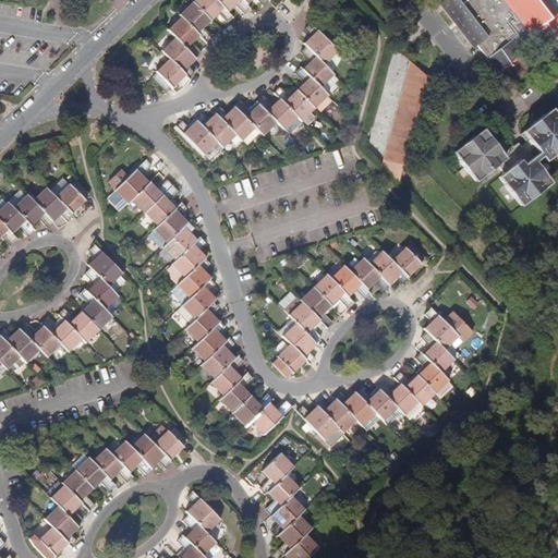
[(227,23),(232,17),(226,11),(215,0),(195,0),(193,3),(209,20),(217,12),(227,23)]
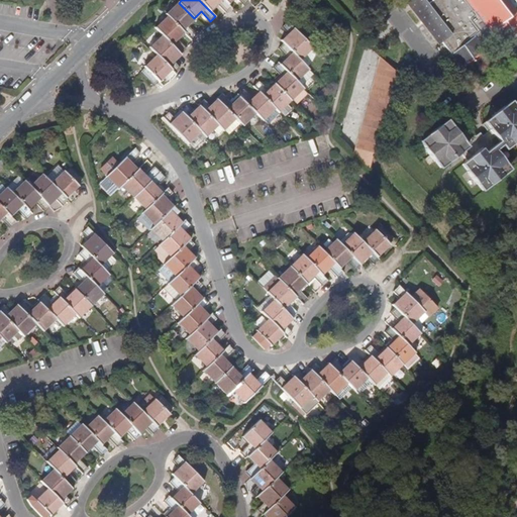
[(226,13),(231,8),(227,4),(222,0),(199,0),(209,10),(216,3),(226,13)]
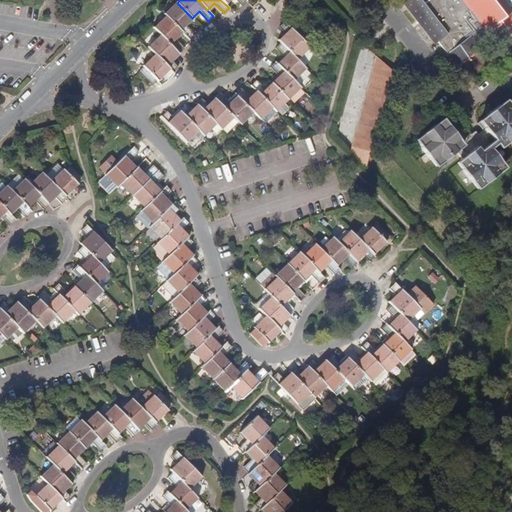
[(436,45),(439,43),(448,54),(447,55),(457,68),(461,66),(462,67),(482,51),(479,46),(492,36),(498,44),(511,32),(511,11),(503,0),(500,3),(497,0),(428,0),(425,3),(422,0),(404,0),(402,1),(436,45)]
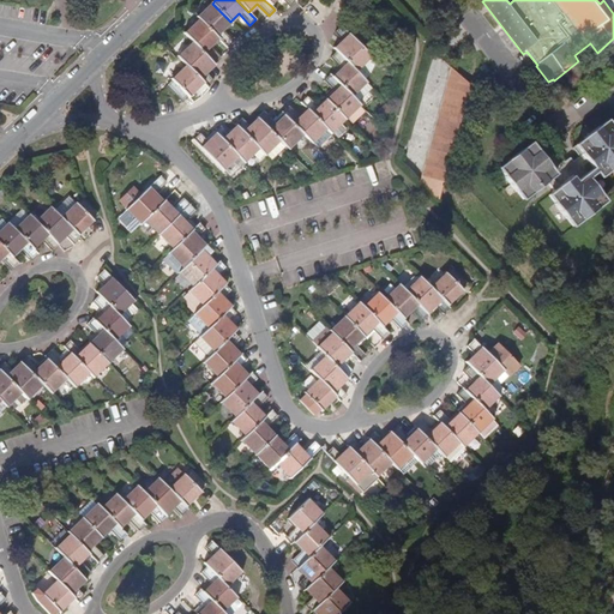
[(222,30),(230,22),(212,4),(198,18),(199,19),(217,37),(227,48),(233,41),(222,30)]
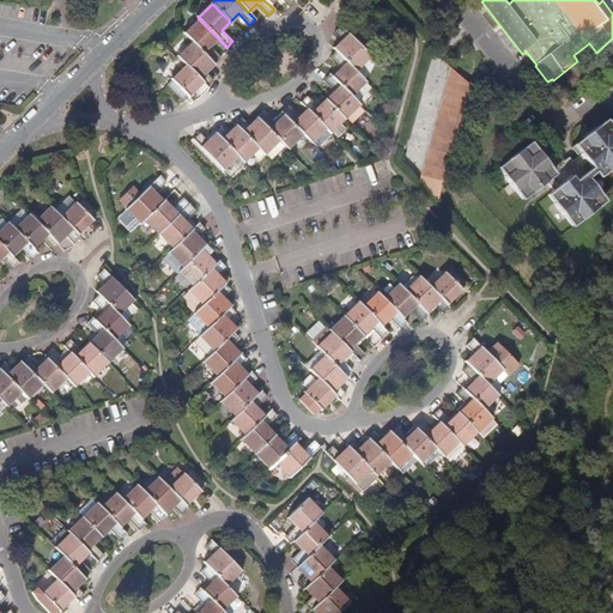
[(199,19),(184,34),(194,43),(213,64),(216,65),(222,59),(210,46),(217,37),(199,19)]
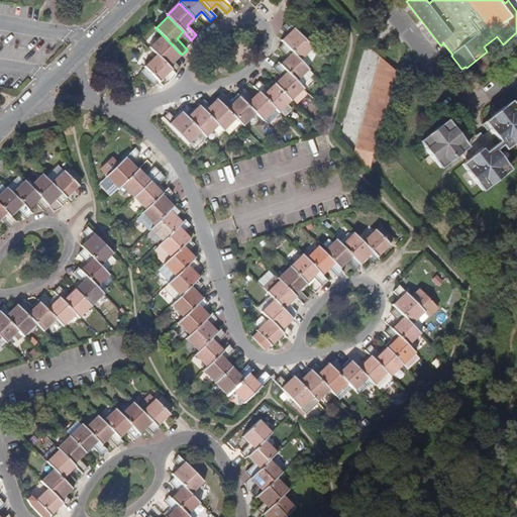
[(288,23),(299,34),(304,30),(293,18),(288,23)]
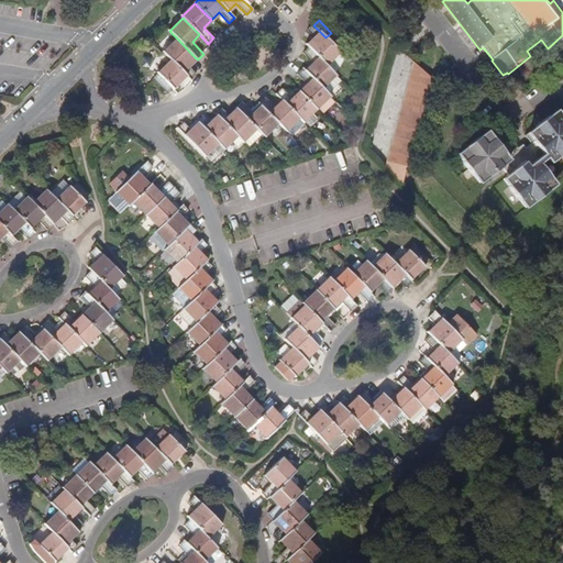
[(338,40),(331,33),(326,37),(313,25),(312,24),(307,30),(315,39),(307,46),(308,47),(332,73),(344,57),(332,44),(338,40)]
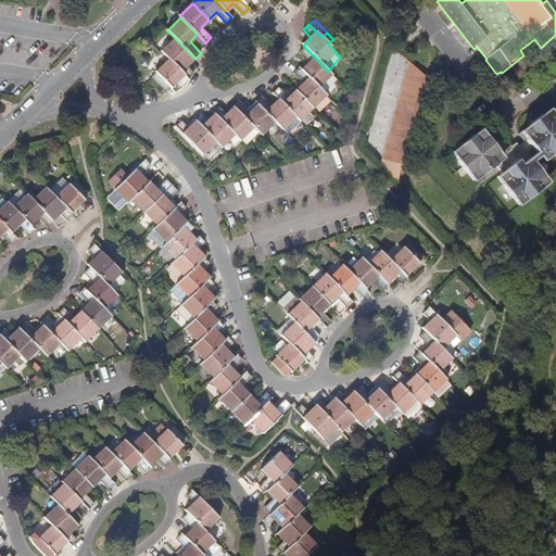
[(187,64),(193,58),(176,39),(162,51),(169,59),(180,71),(187,64)]
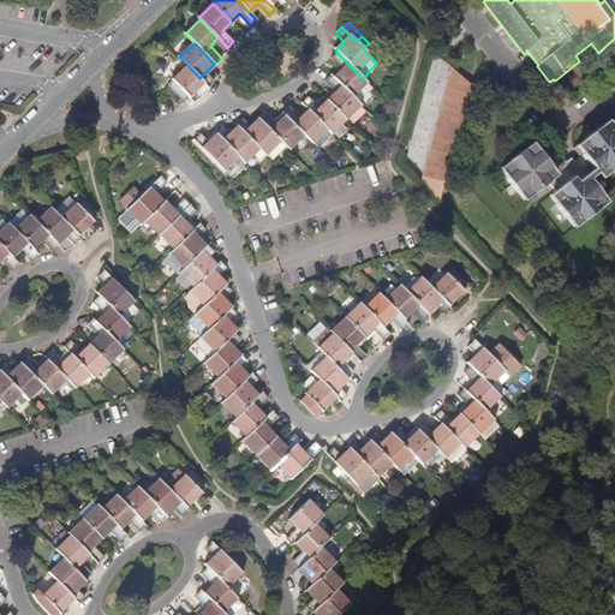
[(342,70),(333,78),(351,97),(366,82),(363,79),(336,52),(330,58),(342,70)]
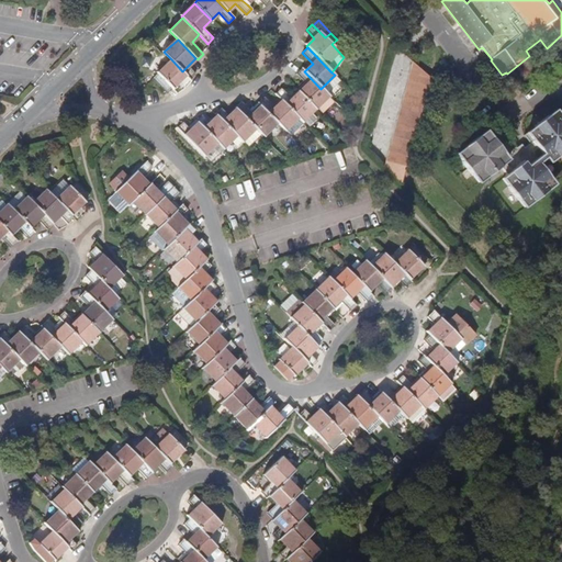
[(166,93),(184,75),(182,71),(171,59),(152,78),(154,80),(166,93)]
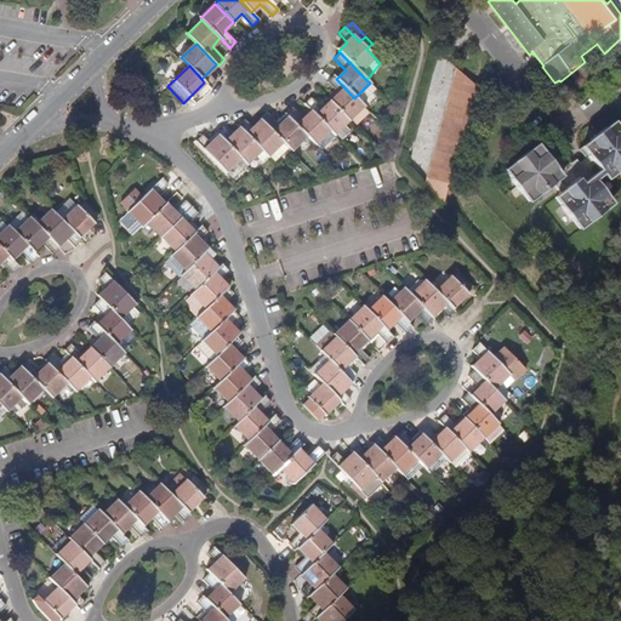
[(445,204),(477,86),(459,68),(427,186),(445,204)]
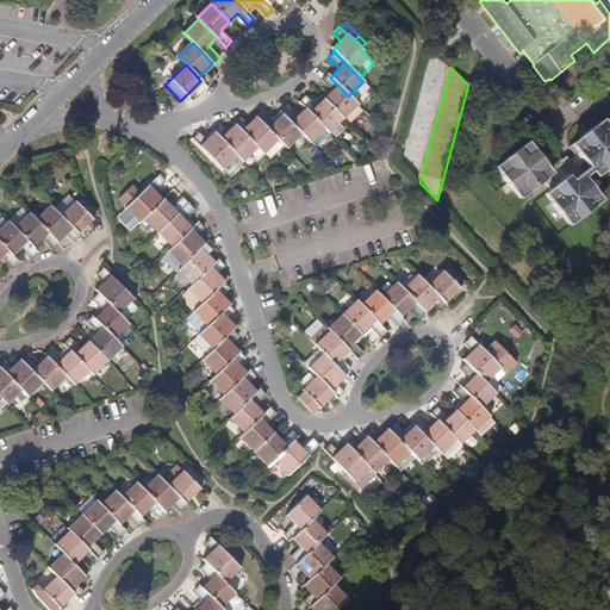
[(205,70),(198,78),(200,81),(209,88),(210,87),(213,81),(205,70)]
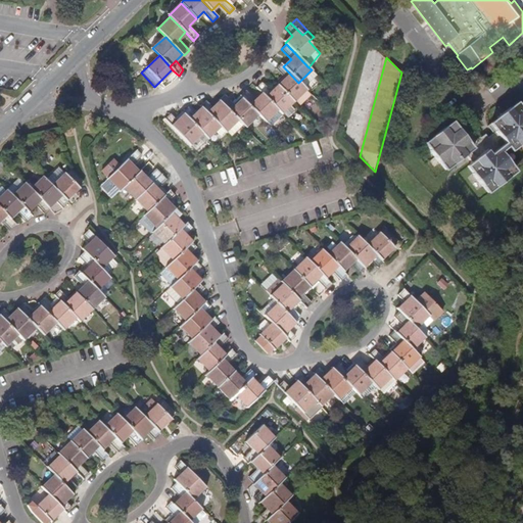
[(285,79),(278,86),(293,101),(305,90),(303,88),(298,83),(283,66),(280,63),(275,68),(285,79)]
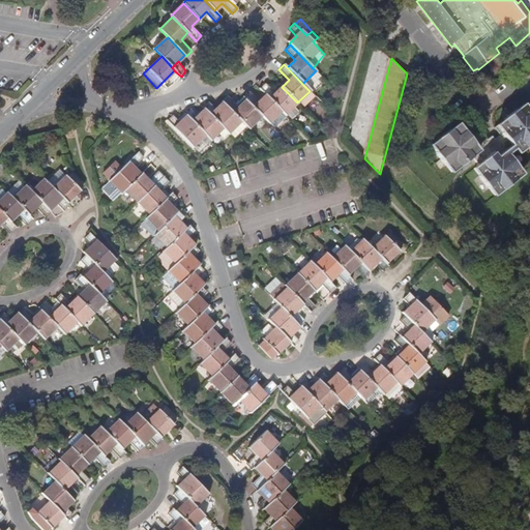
[(321,77),(316,70),(302,84),(307,89),(321,77)]
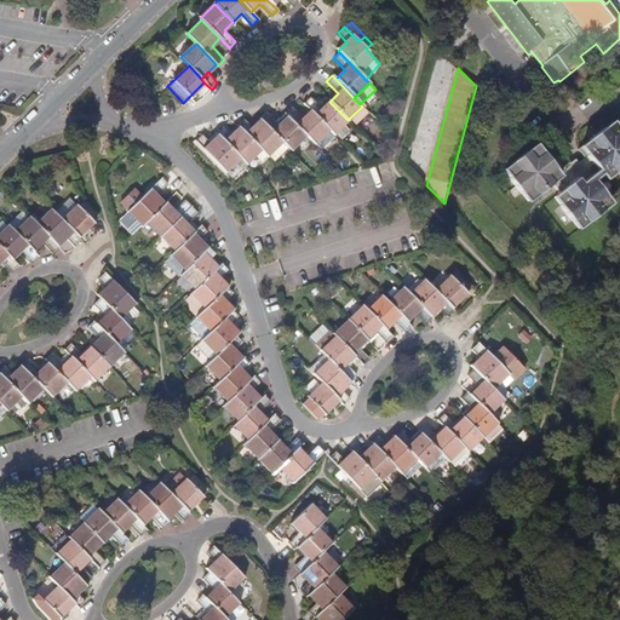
[(309,98),(303,104),(310,112),(328,130),(333,135),(334,133),(344,125),(348,120),(329,102),(321,110),(309,98)]
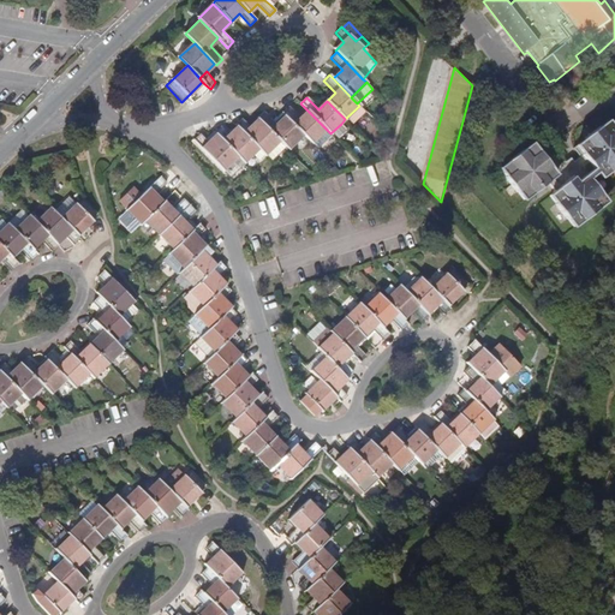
[(290,106),(282,113),(286,117),(303,135),(311,143),(326,129),(308,111),(302,118),(290,106)]
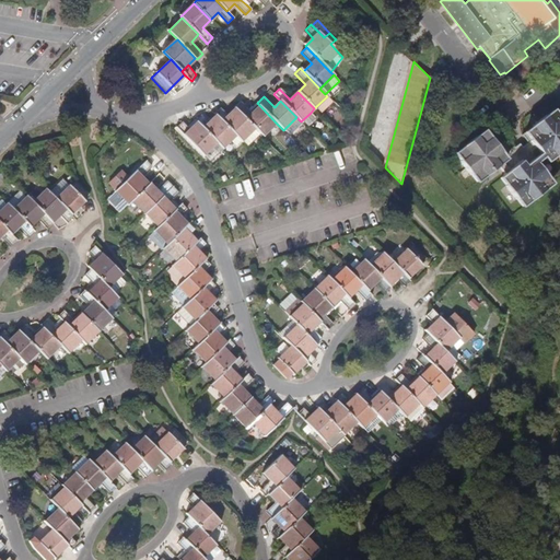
[(241,101),(234,107),(235,108),(255,128),(263,136),(276,123),(260,106),(253,114),(241,101)]
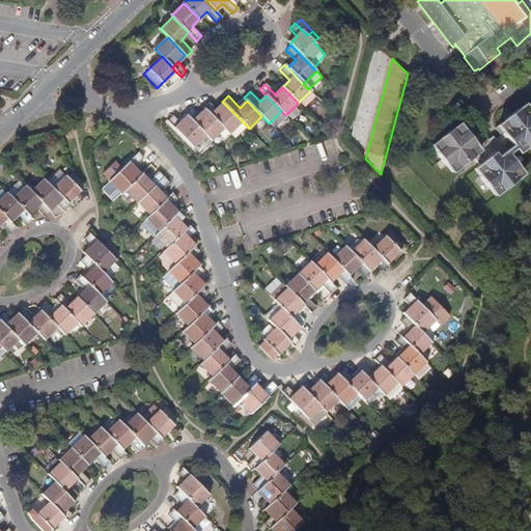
[(208,103),(203,107),(205,109),(223,128),(227,132),(229,133),(242,121),(223,103),(216,110),(208,103)]
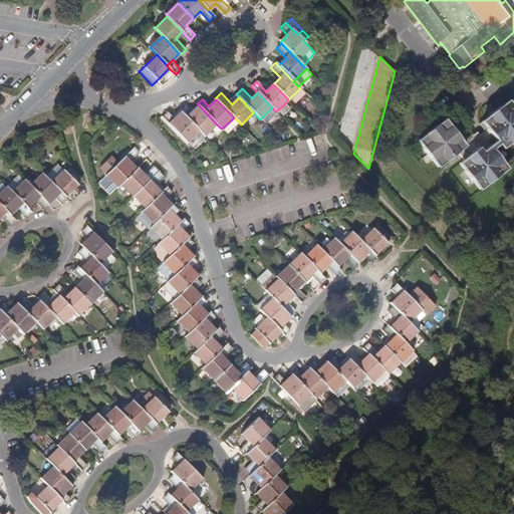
[(424,150),(434,162),(435,161),(440,168),(448,162),(449,163),(460,154),(466,161),(462,164),(468,172),(467,173),(475,185),(477,184),(482,191),(491,184),(492,185),(502,177),(501,176),(508,170),(503,164),(504,163),(494,151),(502,146),(505,150),(511,145),(512,146),(513,144),(513,107),(509,102),(503,106),(502,106),(490,115),(491,116),(484,122),(489,130),(482,136),(480,133),(475,137),(471,132),(462,139),(452,125),(451,126),(446,120),(440,125),(439,123),(426,135),(427,136),(420,141),(425,148),(424,150)]
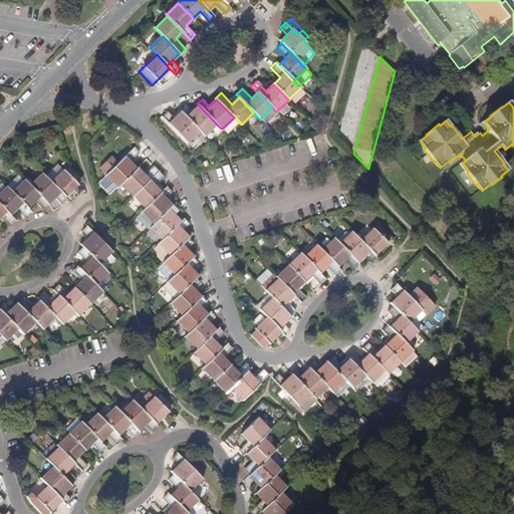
[(289,107),(285,103),(277,110),(283,116),(289,110),(289,107)]
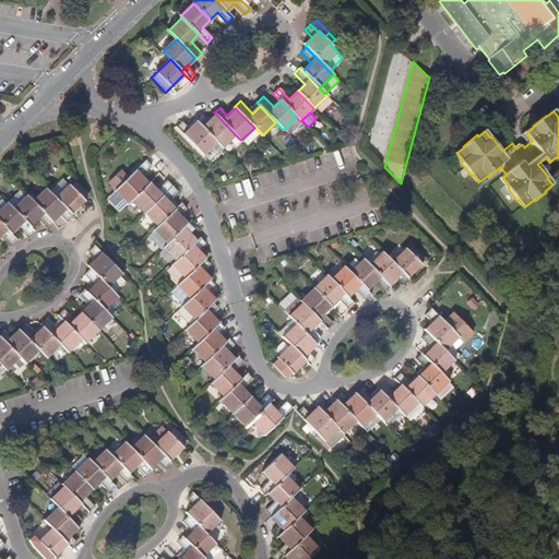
[(201,115),(195,120),(198,122),(216,142),(221,146),(222,147),(230,139),(235,134),(216,115),(209,122),(201,115)]
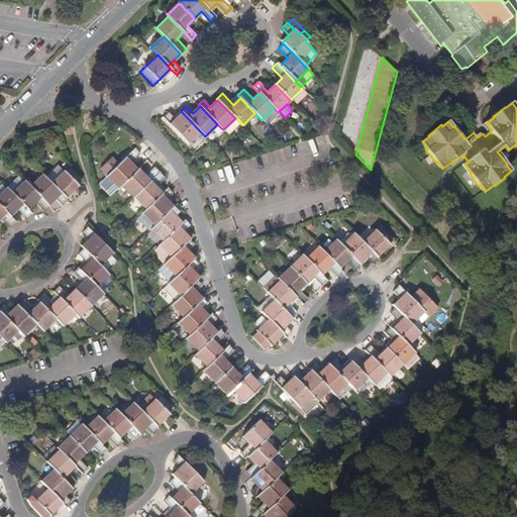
[(188,142),(200,131),(183,113),(176,120),(169,113),(163,118),(188,142)]
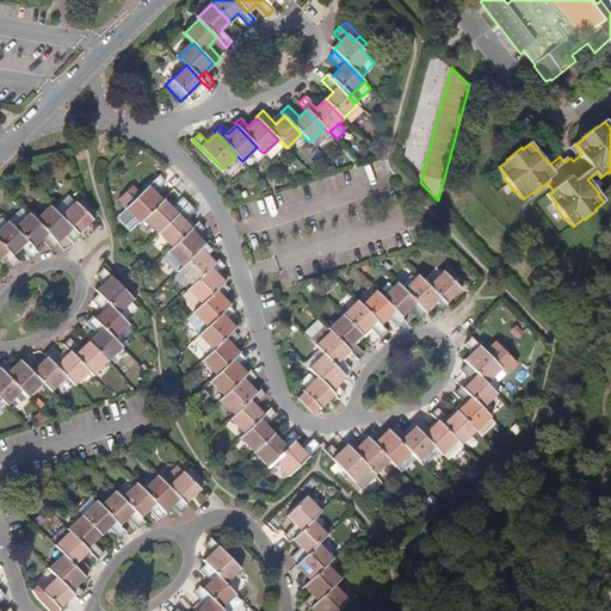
[(236,155),(222,168),(227,173),(241,160),(236,155)]
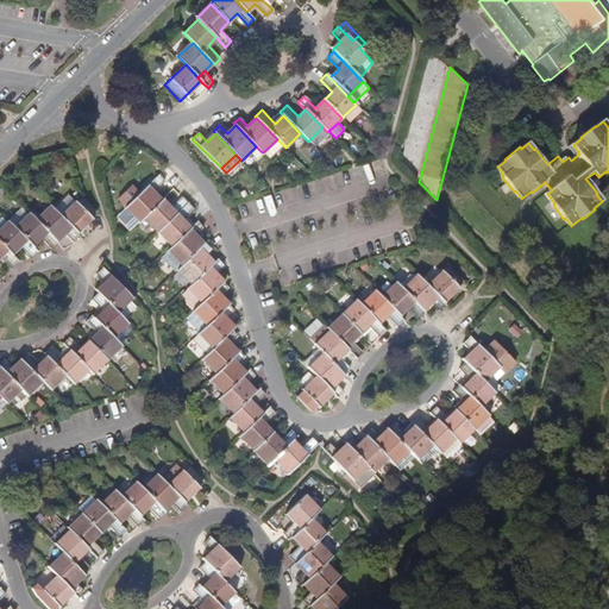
[(126,208),(140,223),(145,218),(161,202),(152,194),(162,184),(156,177),(126,208)]
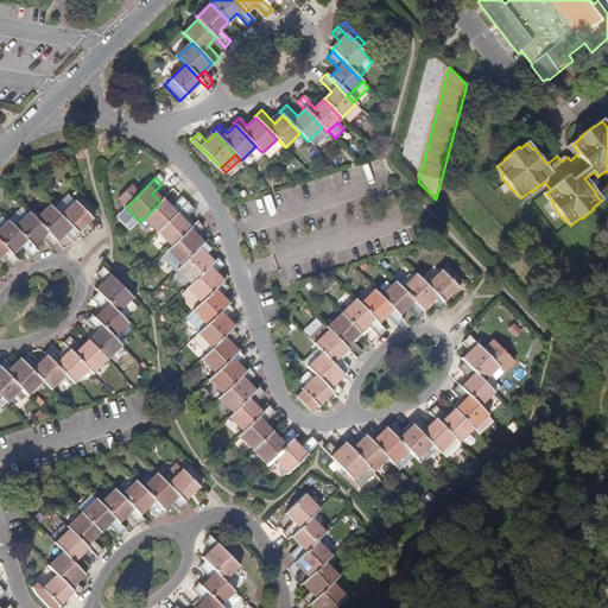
[(68,195),(55,209),(77,232),(97,213),(82,197),(76,203),(68,195)]
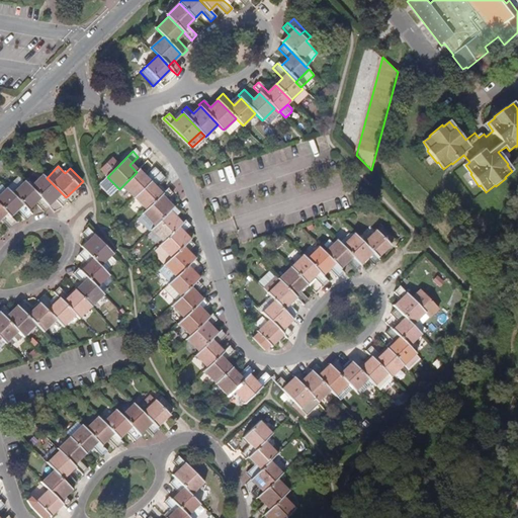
[(145,177),(139,171),(137,172),(123,185),(136,198),(161,173),(155,167),(145,177)]
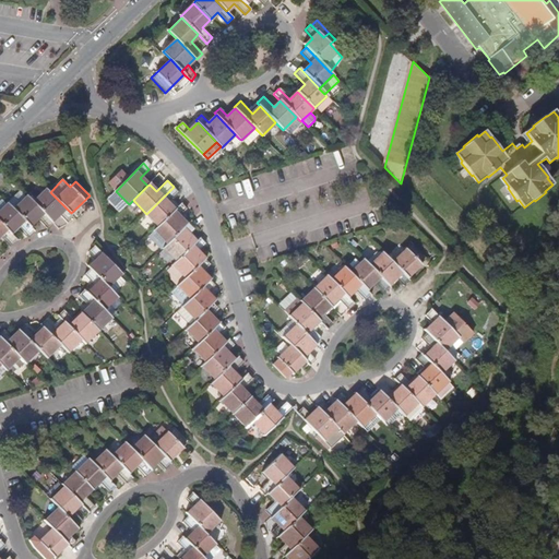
[(178,192),(174,187),(146,214),(158,226),(175,210),(168,202),(178,192)]
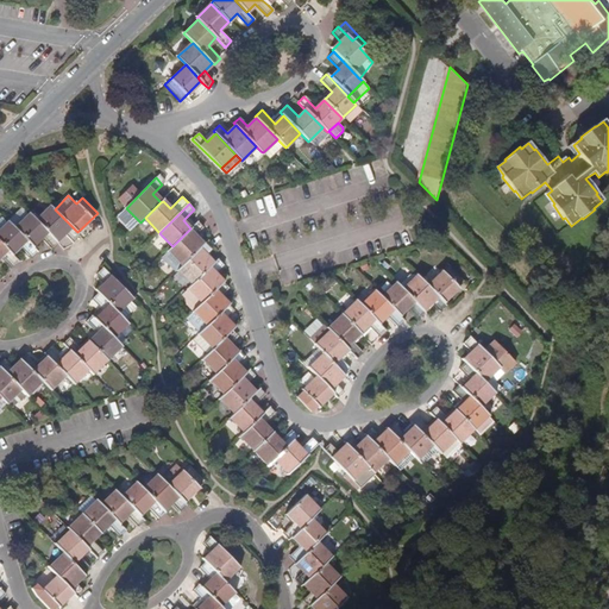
[(73,242),(80,236),(77,232),(55,209),(51,206),(36,220),(57,242),(64,233),(73,242)]
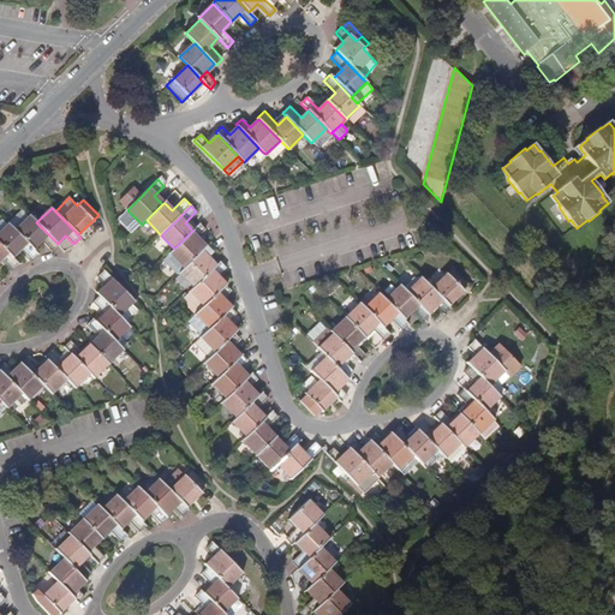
[(53,252),(59,245),(58,244),(36,222),(30,216),(16,231),(34,249),(41,242),(53,252)]
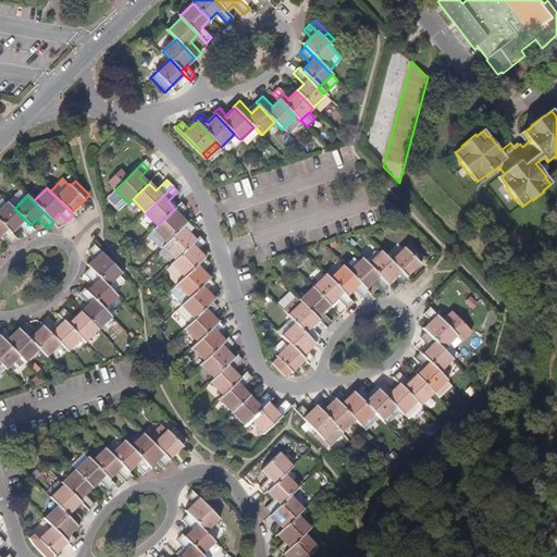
[(29,236),(35,230),(31,225),(14,209),(9,202),(0,210),(0,221),(7,229),(11,233),(19,225),(29,236)]
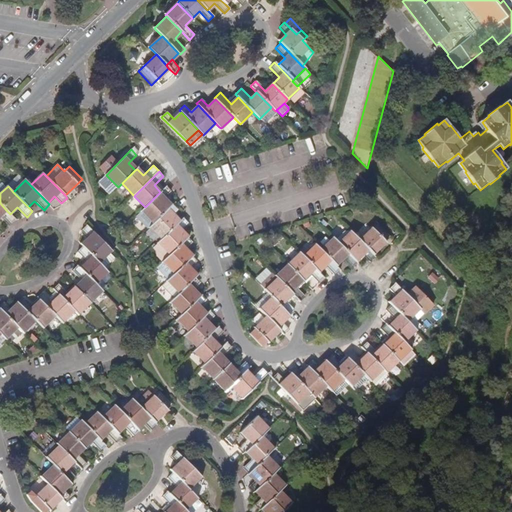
[(172,191),(166,186),(160,192),(145,207),(136,216),(149,229),(150,227),(154,223),(171,206),(164,199),(172,191)]
